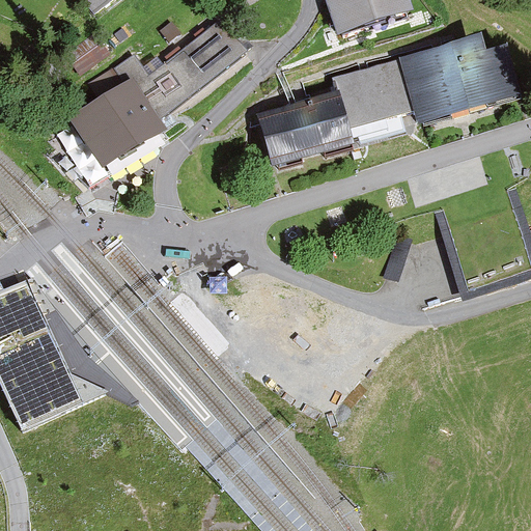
[(83,0),(94,14),(111,0),(83,0)]
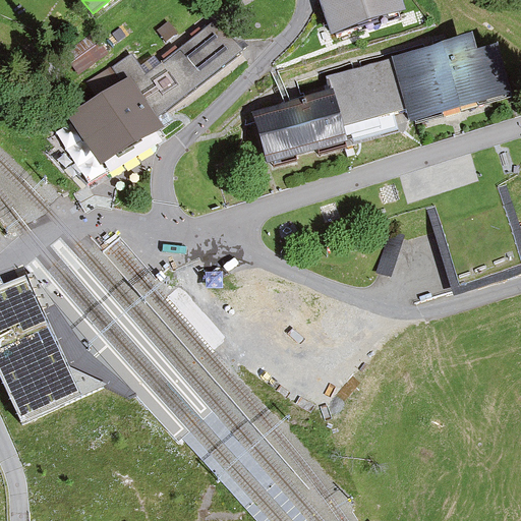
[(311,0),(326,41),(390,20),(383,0),(311,0)]
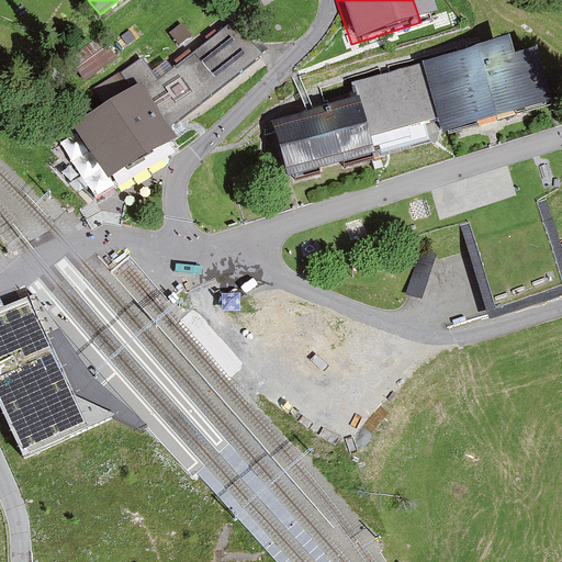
[(91,93),(101,112),(63,134),(97,193),(160,157),(150,138),(253,66),(225,34),(147,90),(133,70),(91,93)]
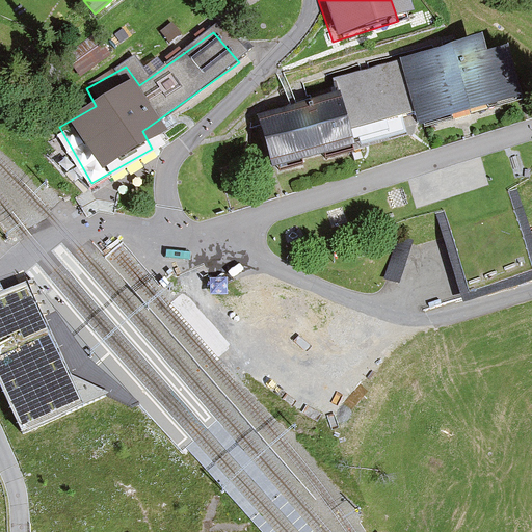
[(67,57),(80,75),(108,54),(95,36),(67,57)]
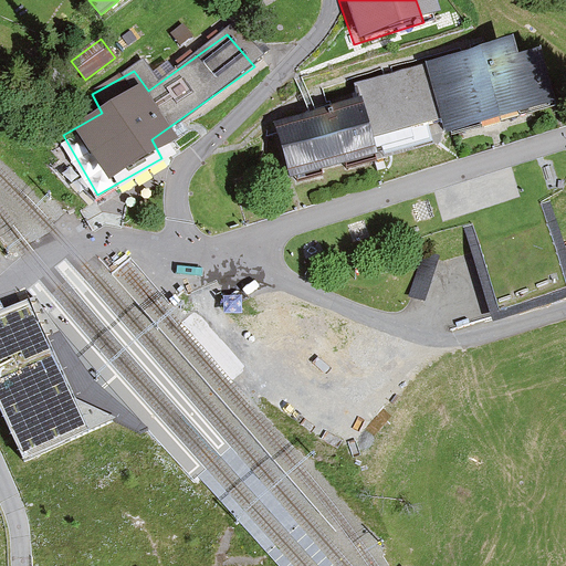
[(515,40),(423,63),(438,119),(441,134),(548,106),(535,58),(521,62),(515,40)]
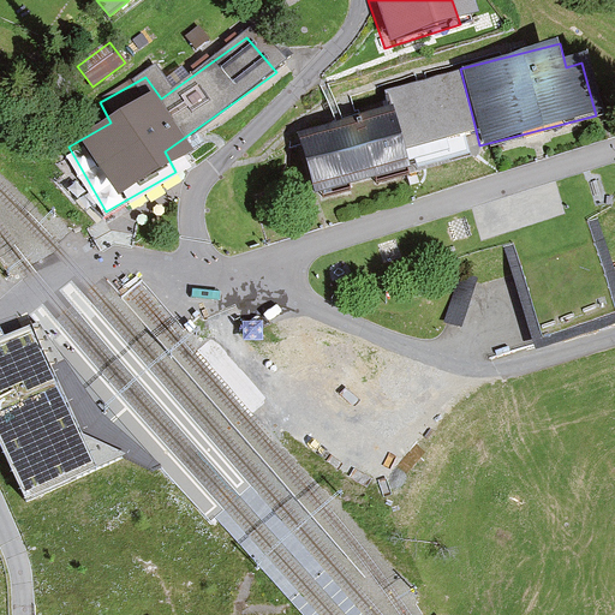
[(460,69),(380,89),(386,114),(395,151),(476,130),(460,69)]
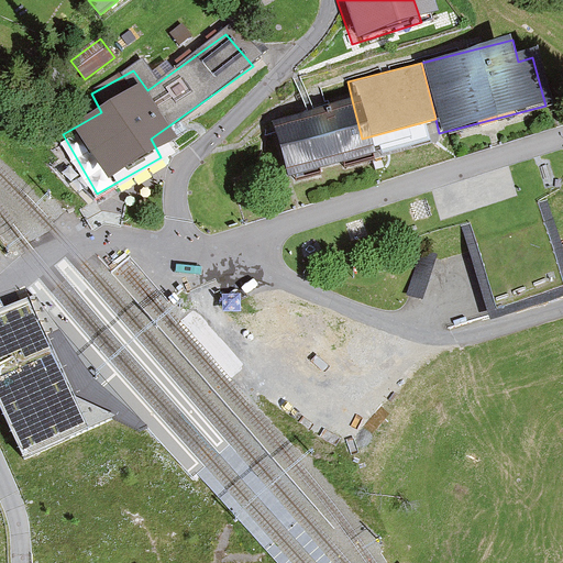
[(353,105),(264,127),(277,178),(366,155),(362,139),(353,105)]
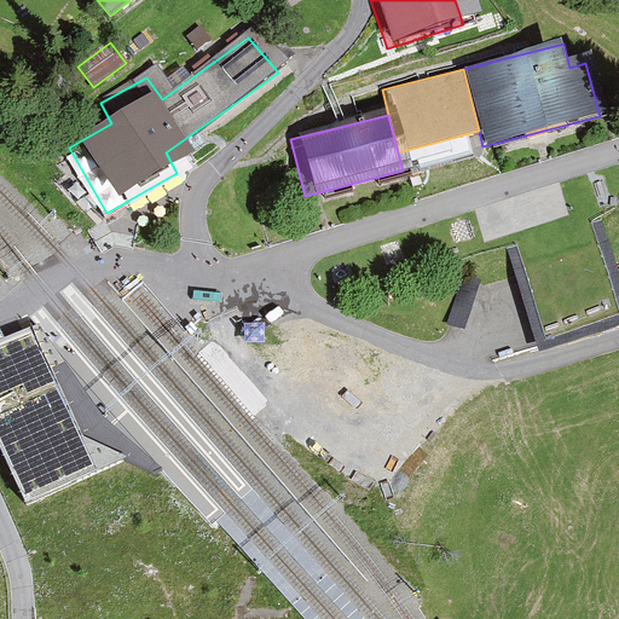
[(618,278),(602,223),(508,252),(541,353),(618,329),(618,278)]
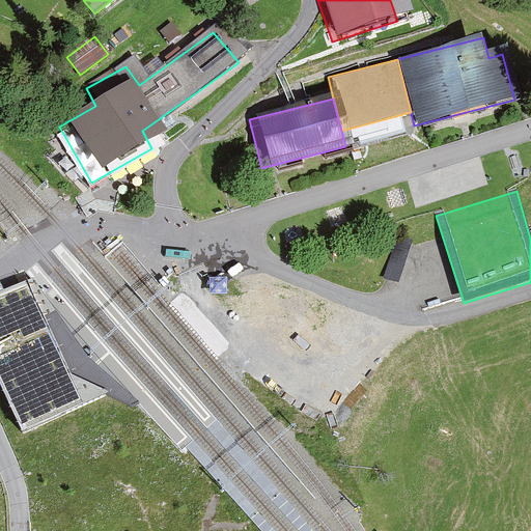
[(398,240),(386,278),(397,282),(411,244),(398,240)]
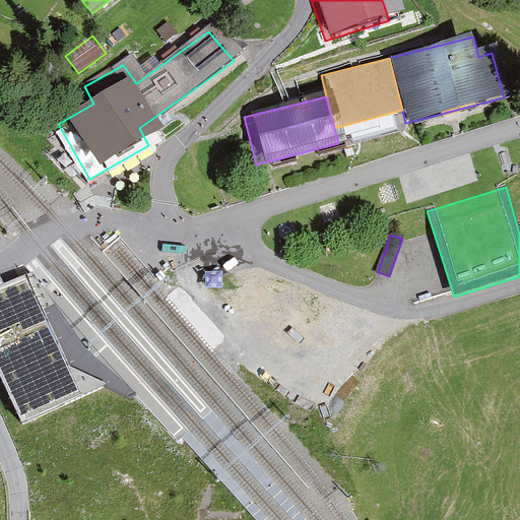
[(86,349),(31,271),(0,284),(0,375),(22,425),(105,388),(130,399),(136,395),(86,349)]
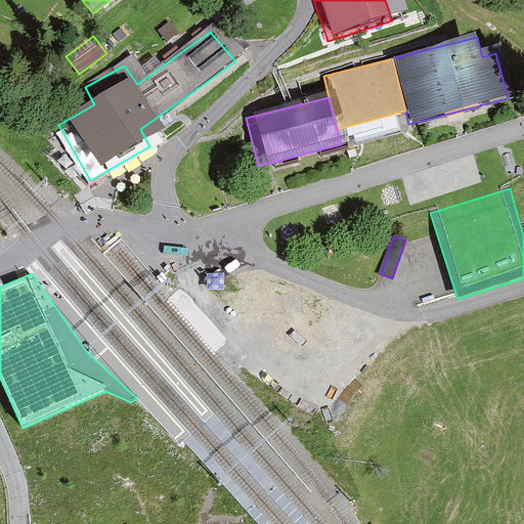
All buildings are outlined.
